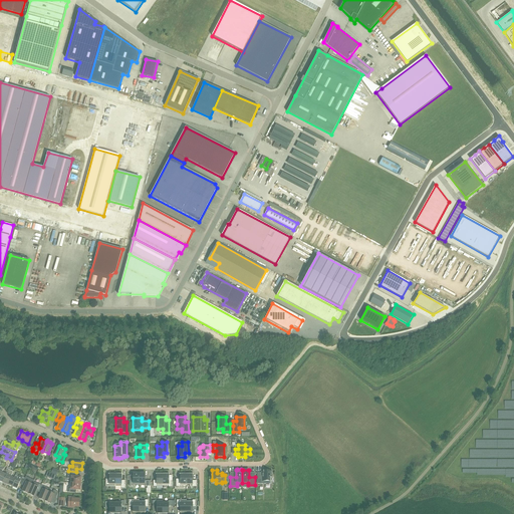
[(272,477),(272,471),(264,471),(264,473),(262,473),(262,475),(257,475),(257,484),(270,484),(270,477),(272,477)]
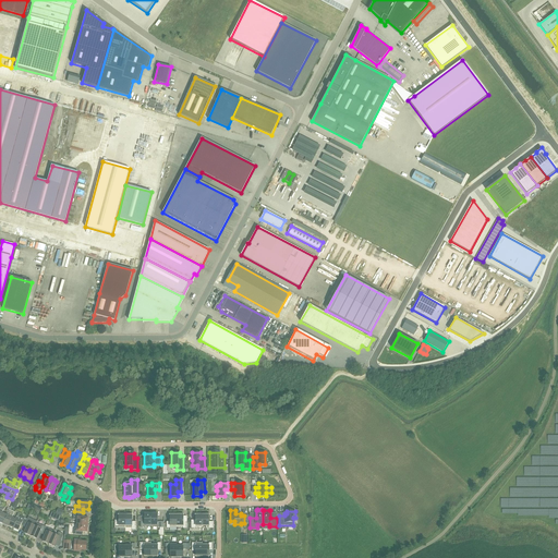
[(3,524),(8,526),(12,517),(9,516),(10,513),(8,512),(3,524)]
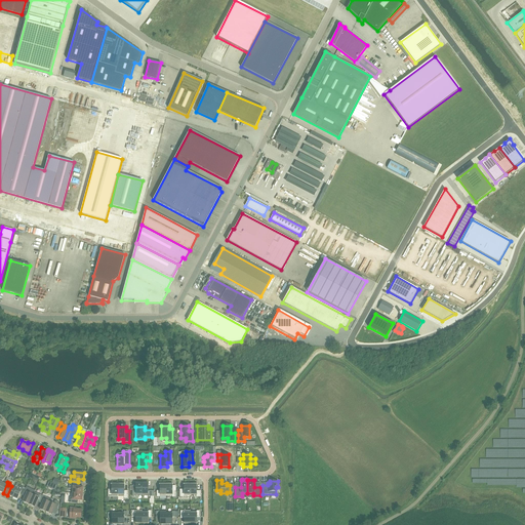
[(69,488),(73,489),(72,492),(82,493),(83,486),(75,486),(76,483),(69,482),(69,486),(69,488)]
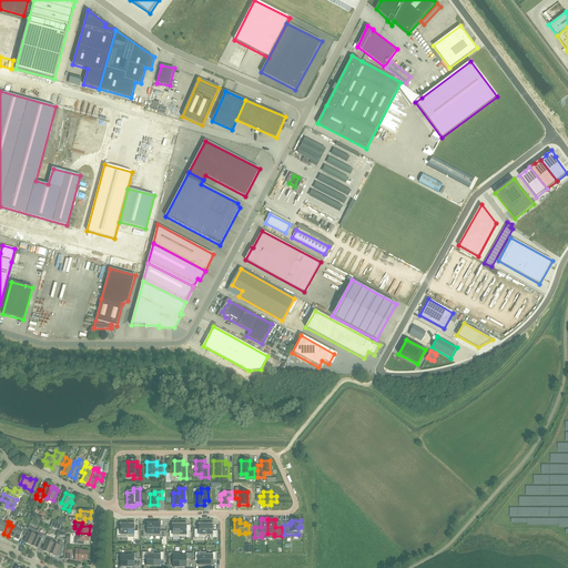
[(20,524),(19,523),(17,525),(16,528),(12,526),(8,536),(13,538),(19,526),(20,524)]
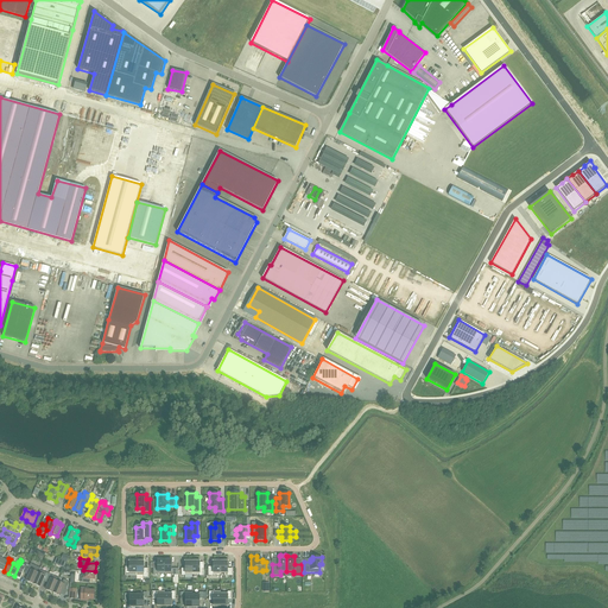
[(137,559),(130,559),(130,568),(125,568),(125,575),(137,575),(137,559)]
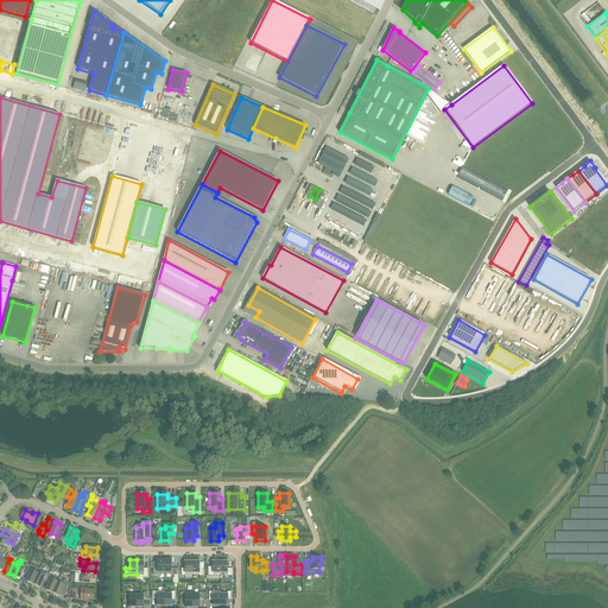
[(144,559),(137,559),(137,575),(144,575),(144,577),(149,577),(149,568),(144,568),(144,559)]
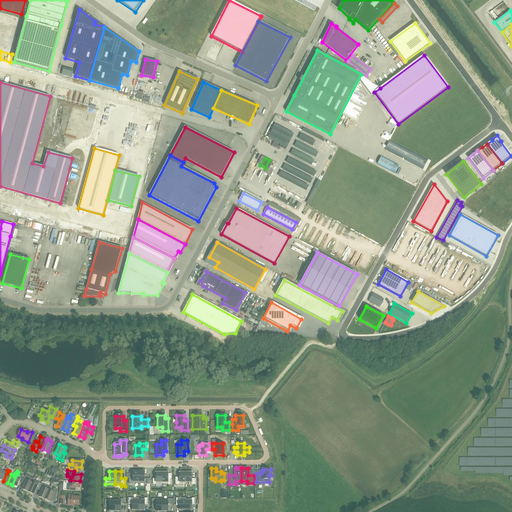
[(133,482),(138,482),(138,471),(133,471),(133,478),(129,478),(129,484),(133,484),(133,482)]
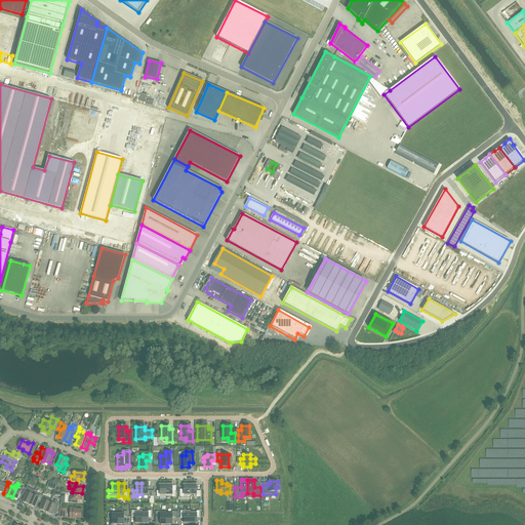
[(148,483),(142,483),(142,494),(142,495),(148,495),(148,496),(152,496),(152,490),(148,490),(148,483)]
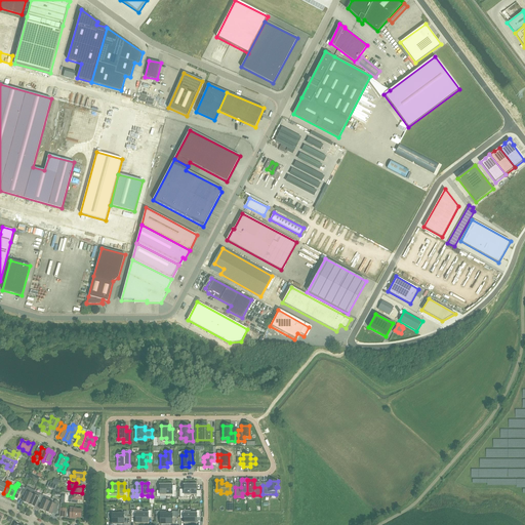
[(166,483),(160,483),(160,490),(157,490),(157,496),(160,496),(160,495),(166,495),(166,483)]
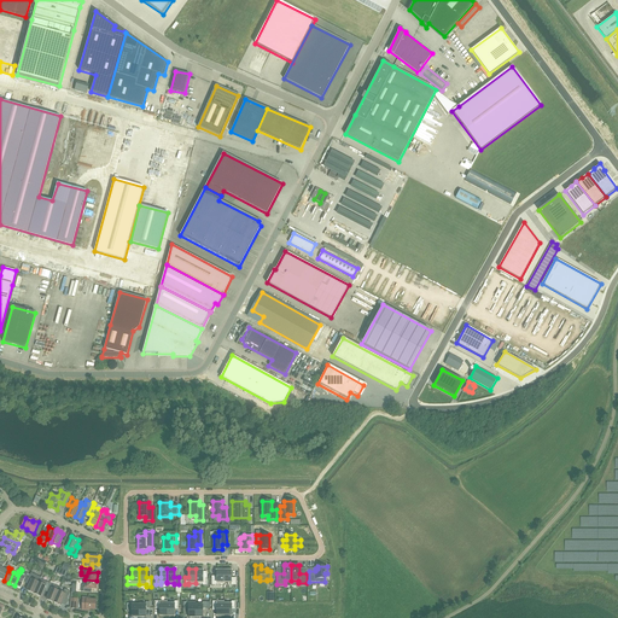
[(203,569),(196,569),(196,583),(203,583),(203,584),(208,584),(207,577),(203,577),(203,569)]
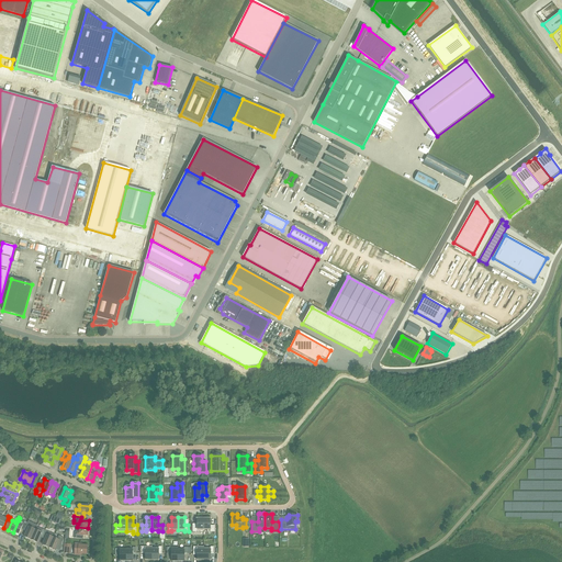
[(204,517),(197,517),(197,525),(192,525),(192,531),(197,531),(197,530),(204,530),(204,517)]
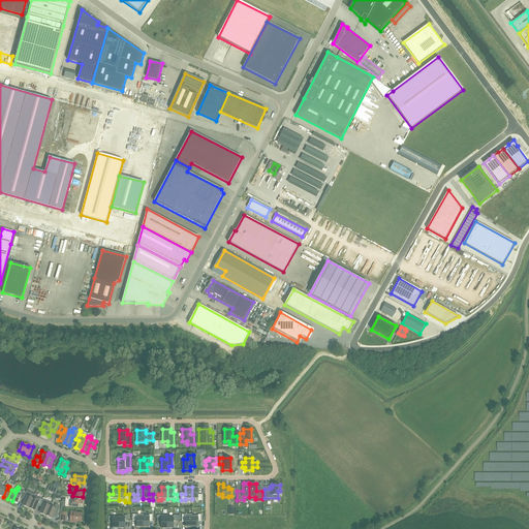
[(198,487),(192,487),(192,498),(195,498),(195,500),(203,500),(203,494),(198,494),(198,487)]
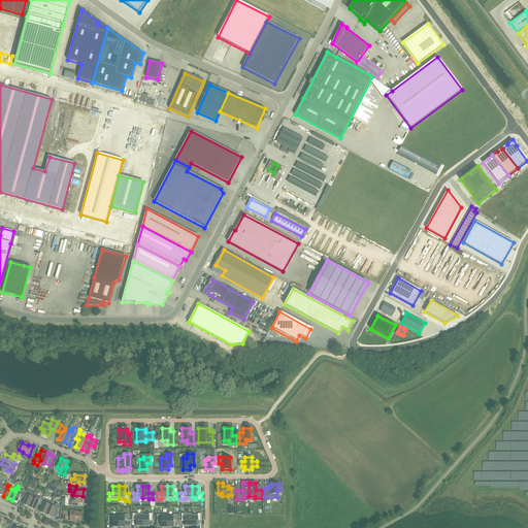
[(24,490),(20,488),(19,490),(18,489),(12,500),(18,502),(21,495),(23,496),(25,492),(23,491),(24,490)]
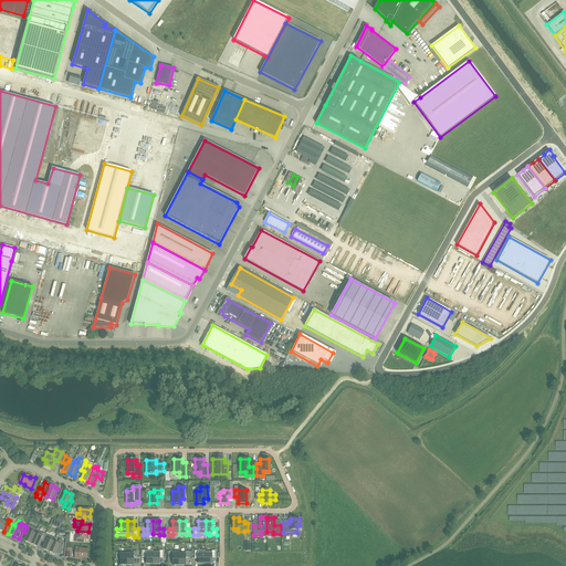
[(24,541),(31,543),(35,533),(29,531),(30,527),(28,526),(27,527),(24,532),(28,534),(24,541)]
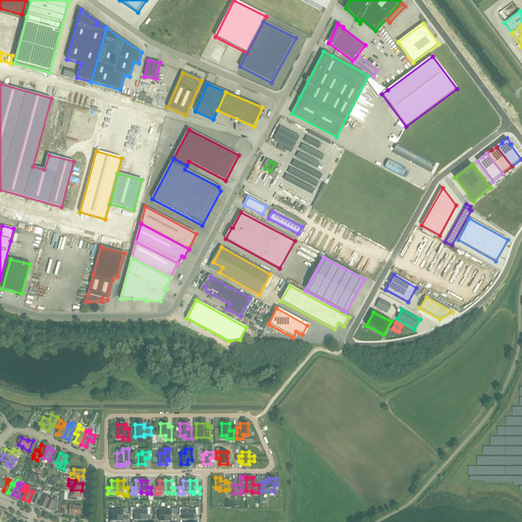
[(82,498),(82,490),(71,489),(71,494),(70,494),(69,496),(68,500),(75,500),(75,497),(82,498)]
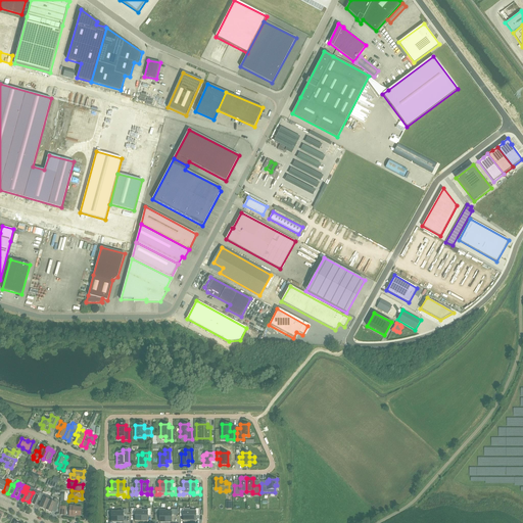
[(38,491),(36,494),(33,492),(29,502),(35,505),(37,498),(40,500),(42,493),(38,491)]
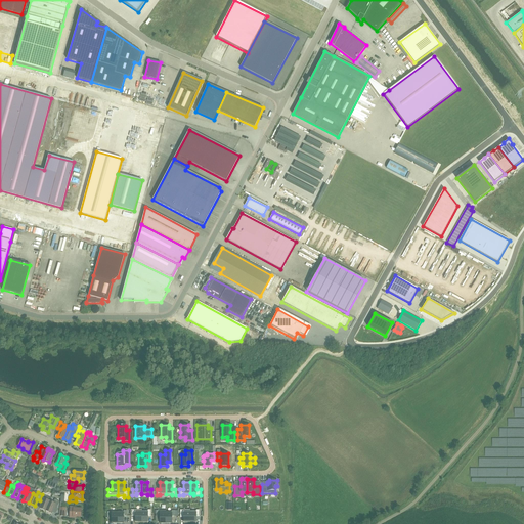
[(51,498),(42,494),(40,500),(42,501),(40,508),(45,511),(49,500),(51,498)]
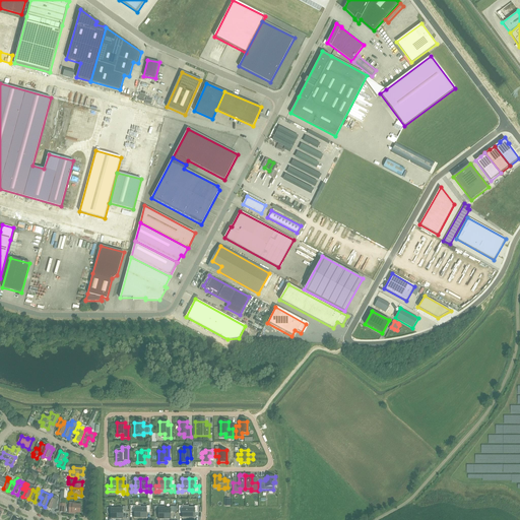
[(53,499),(49,497),(45,507),(51,509),(54,503),(57,504),(59,499),(59,497),(54,496),(53,499)]
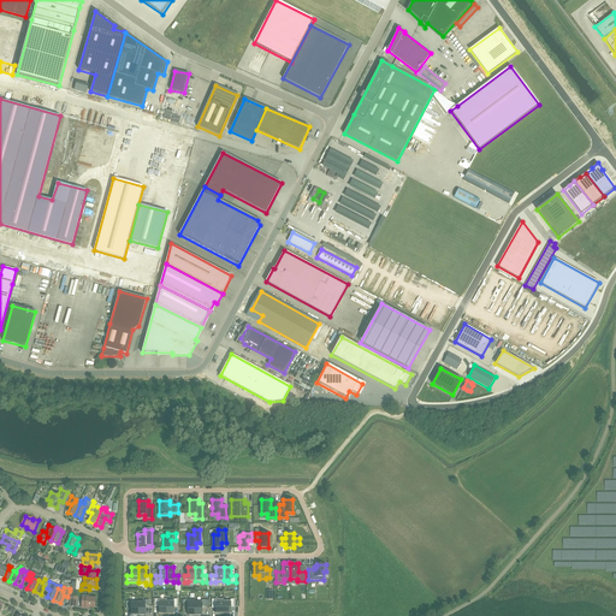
[(95,608),(95,598),(88,598),(88,596),(82,596),(82,608),(87,608),(88,606),(95,608)]
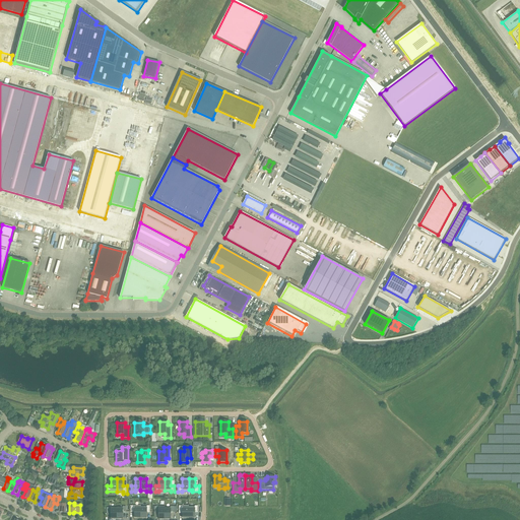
[(134,512),(134,519),(140,519),(141,507),(141,506),(130,506),(130,512),(134,512)]
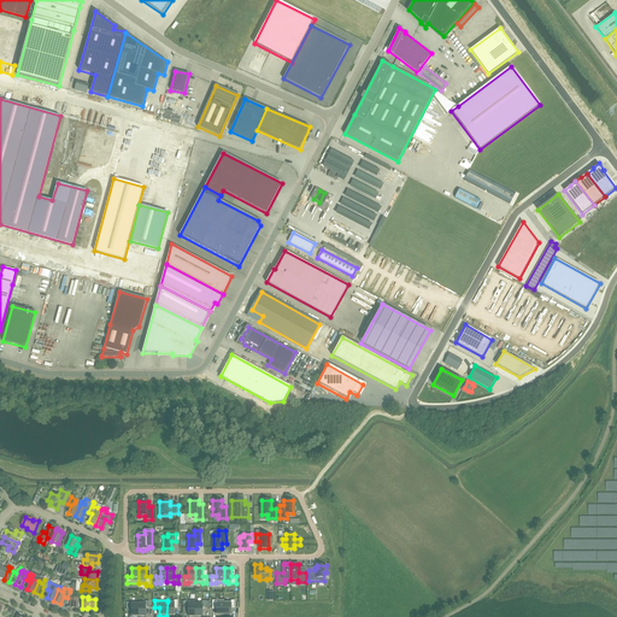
[(168,601),(166,616),(175,616),(175,607),(178,607),(178,600),(175,600),(175,601),(168,601)]
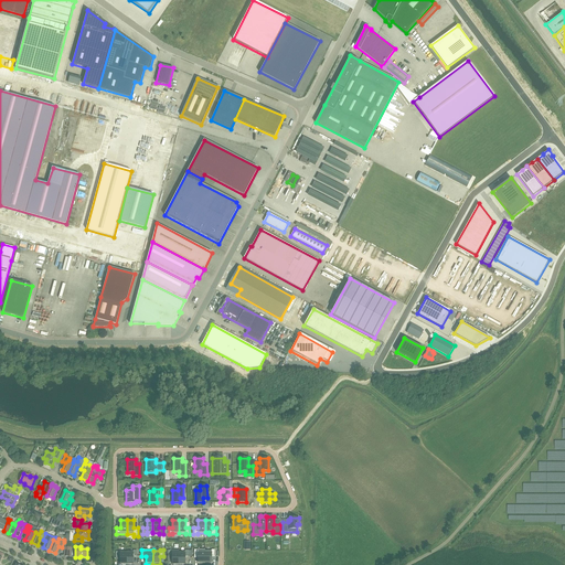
[(172,564),(179,564),(179,552),(179,550),(169,550),(169,556),(172,556),(172,564)]
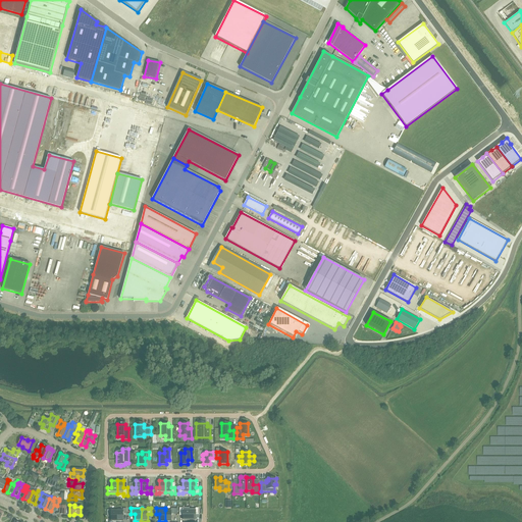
[(190,508),(179,508),(179,514),(183,514),(183,521),(190,521),(190,508)]
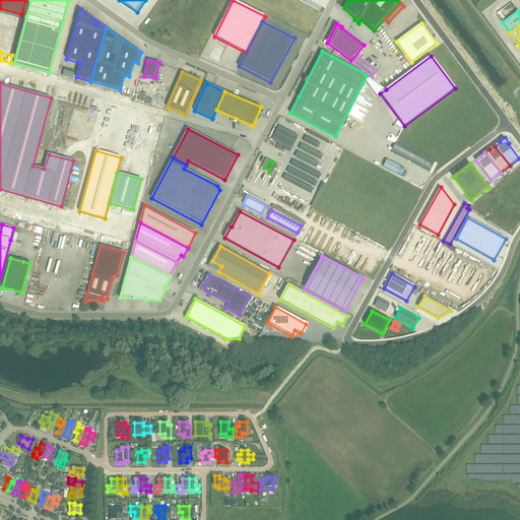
[(195,507),(189,507),(189,519),(195,519),(195,512),(198,512),(198,506),(195,506),(195,507)]
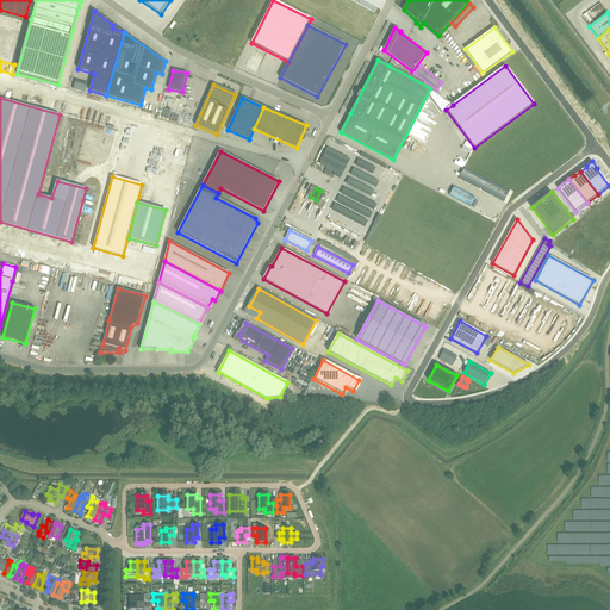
[(137,597),(137,609),(144,609),(144,601),(148,601),(148,595),(144,595),(144,597),(137,597)]
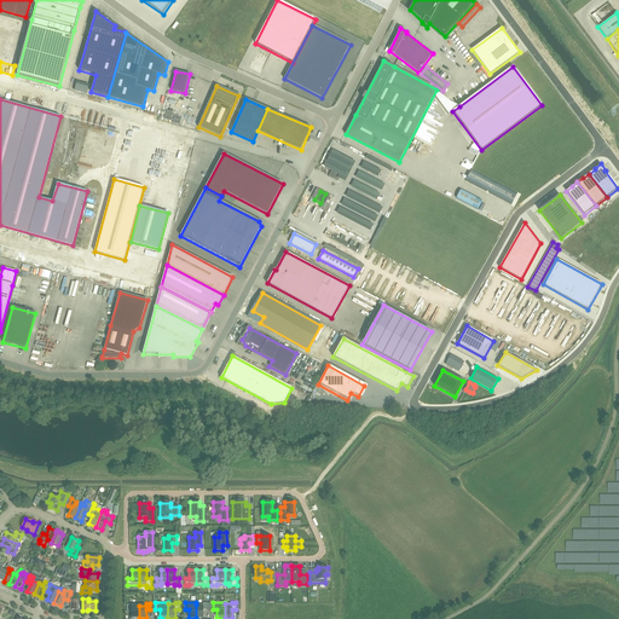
[(203,618),(203,609),(207,609),(207,603),(203,603),(203,605),(196,605),(196,618),(203,618)]
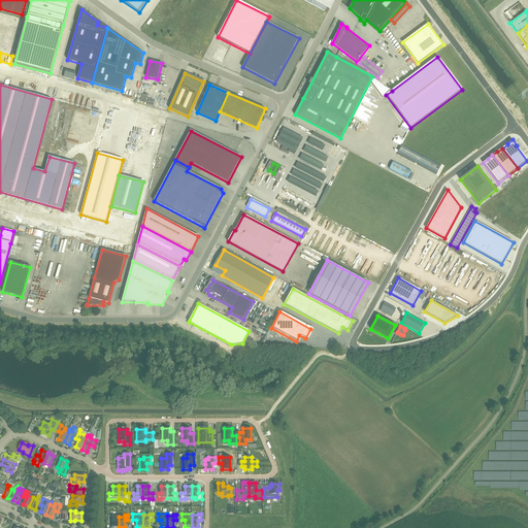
[(112,527),(119,527),(119,517),(119,516),(108,516),(108,523),(112,523),(112,527)]
